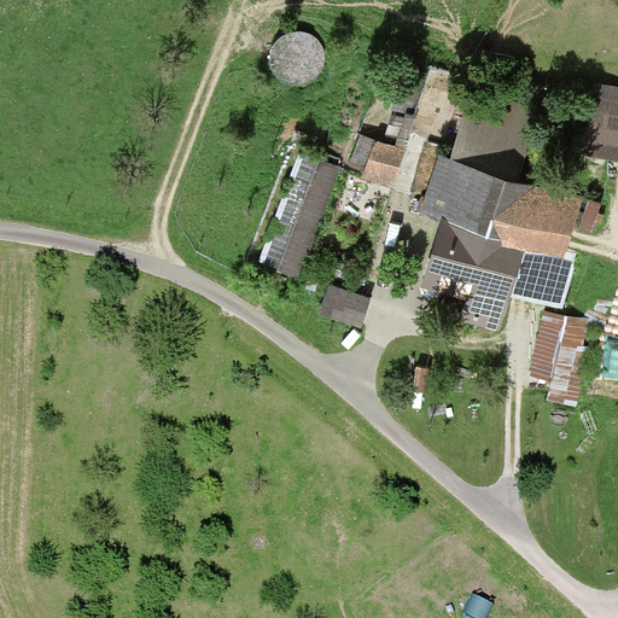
[(403,74),(391,111),(406,115),(407,112),(414,114),(424,80),(403,74)]
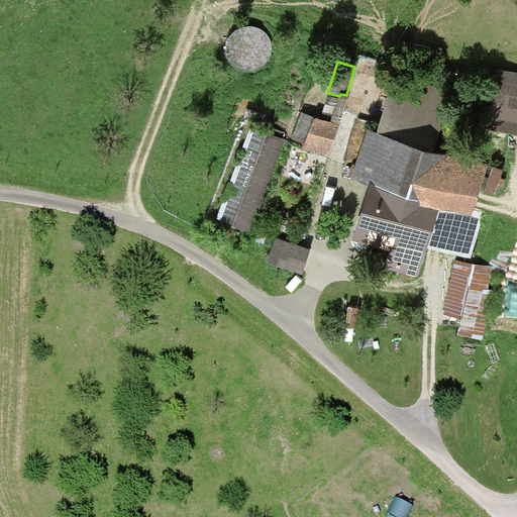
[(516,73),(498,70),(486,131),(516,136),(516,73)]
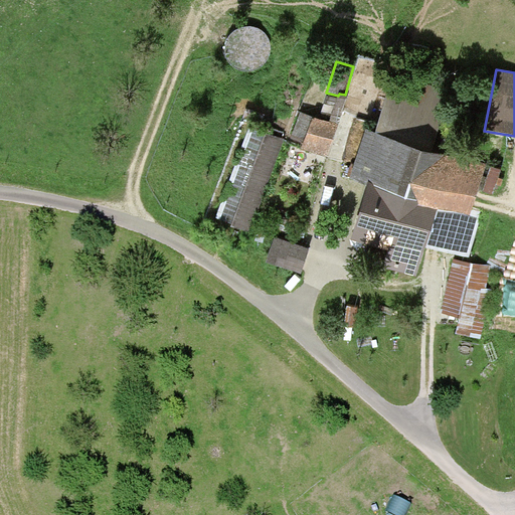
[(376,134),(432,149),(446,95),(392,80),(376,134)]
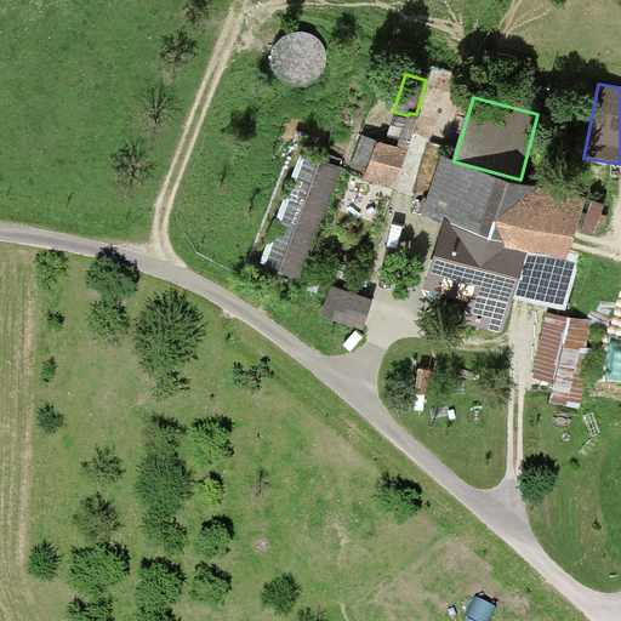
[(408,115),(398,148),(408,151),(419,115),(416,114),(409,113),(408,115)]
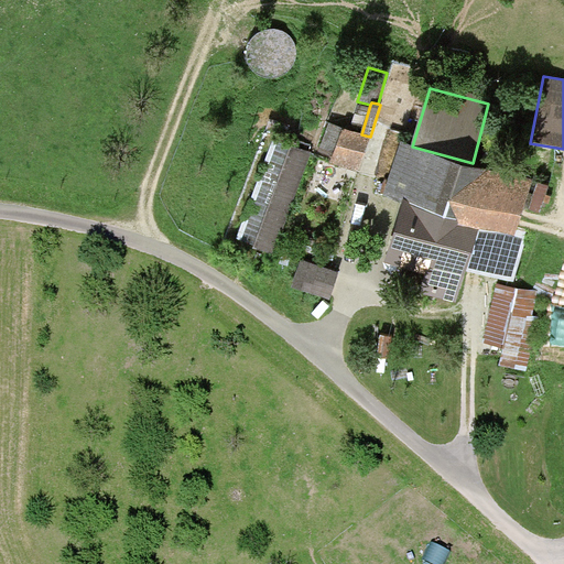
[(333,156),(343,128),(329,123),(320,152),(333,156)]
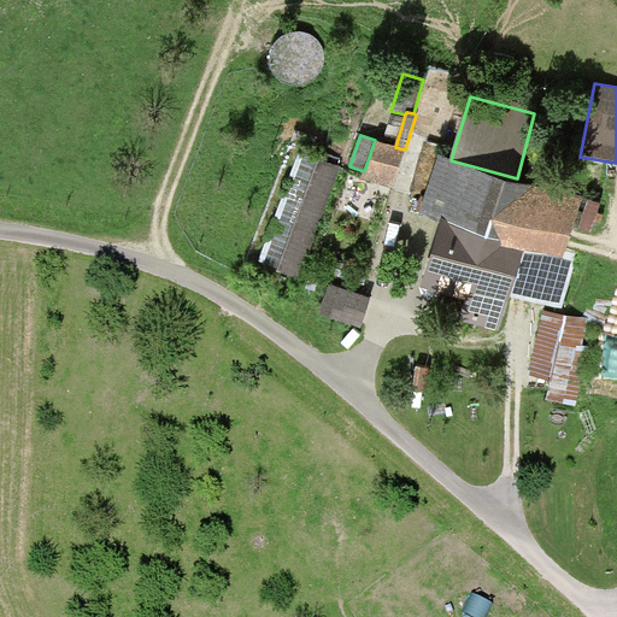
[(364,171),(362,178),(392,188),(405,150),(395,147),(375,140),(364,171)]
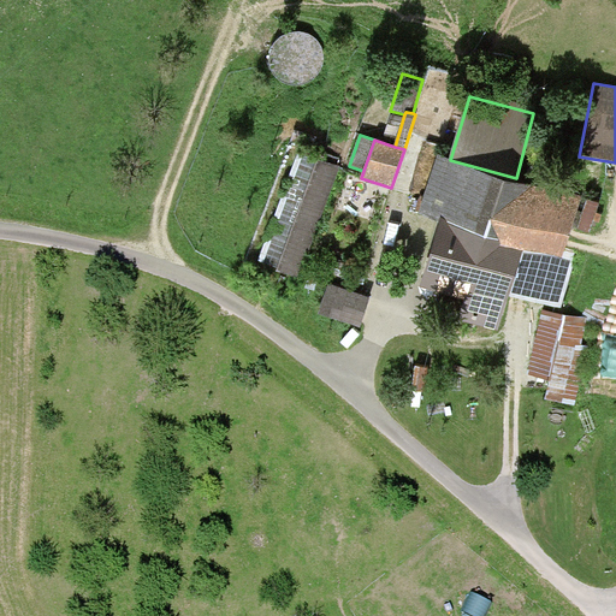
[(298,278),(338,167),(297,153),(259,260),(277,267),(276,270),(298,278)]
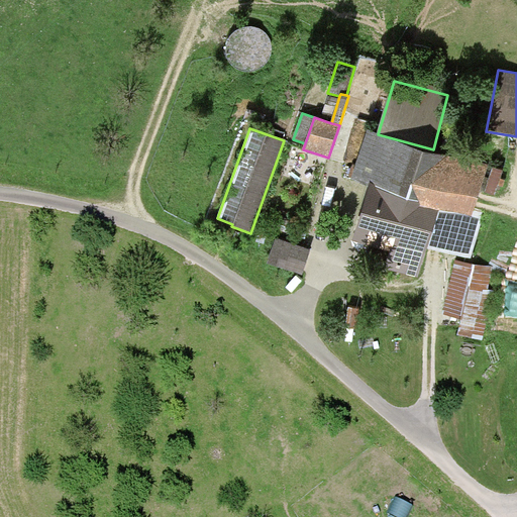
[(433,149),(378,134),(368,131),(351,180),(370,187),(351,243),(390,254),(386,271),(418,280),(428,246),(471,259),(482,218),(474,215),(488,166),(433,149)]
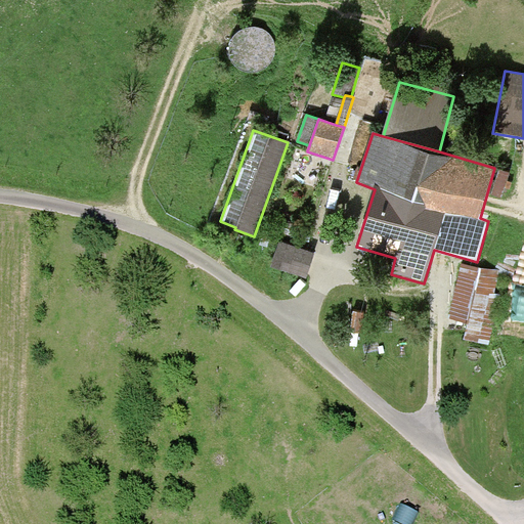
[(315,254),(279,242),(271,267),(307,279),(315,254)]
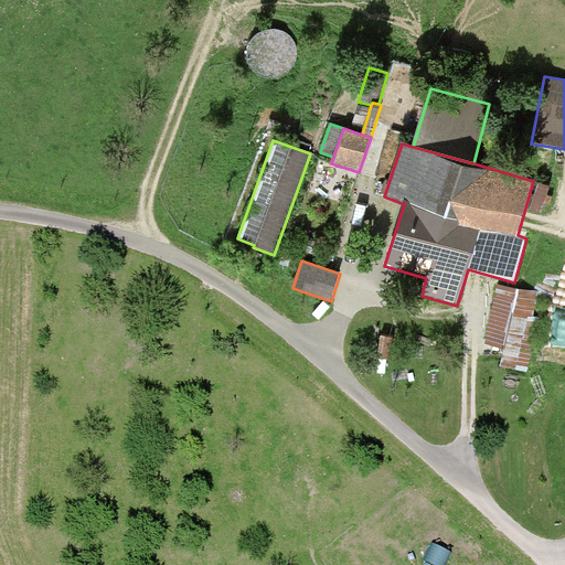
[(379,339),(375,360),(387,361),(390,341),(379,339)]
